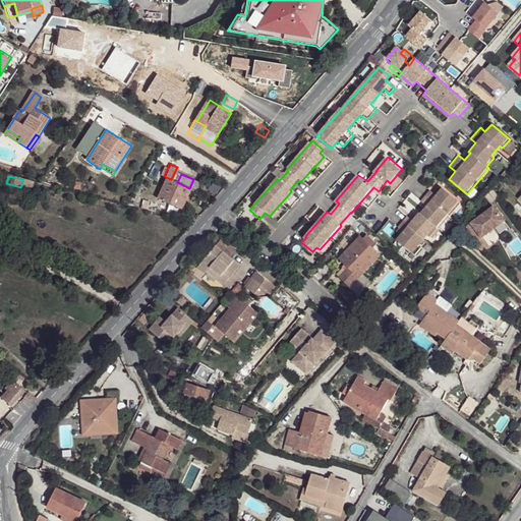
[(171,179),(166,177),(157,198),(180,209),(189,188),(177,182),(171,179)]
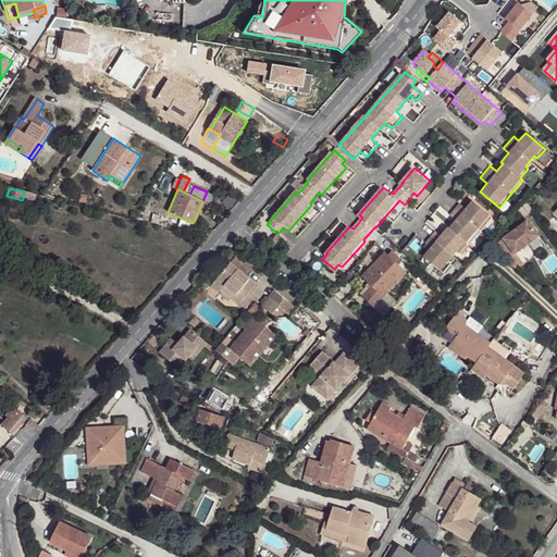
[(36,196),(24,192),(23,198),(35,201),(36,196)]
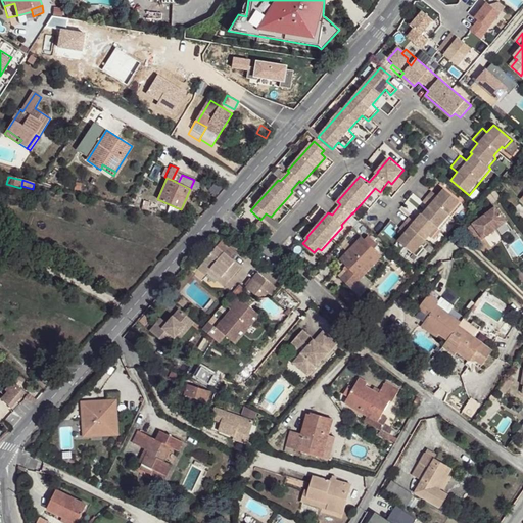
[(460,203),(442,189),(436,195),(431,190),(422,200),(428,205),(421,212),(420,212),(412,220),(407,216),(398,226),(403,230),(396,239),(414,254),(421,245),(419,244),(428,234),(430,236),(437,228),(439,230),(460,203)]
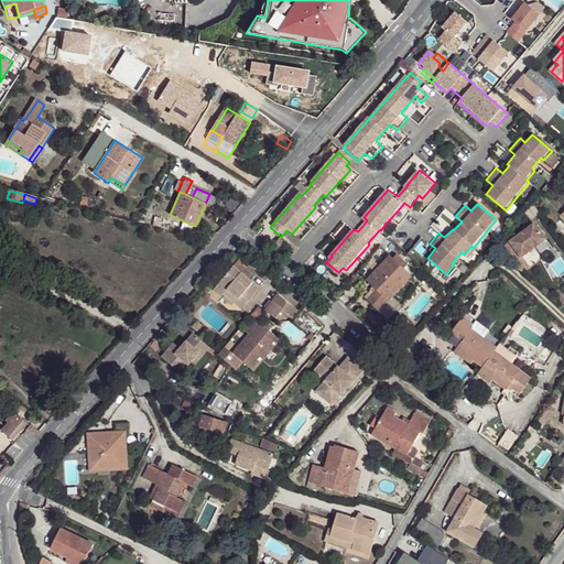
[(318,210),(315,207),(308,215),(312,218),(318,210)]
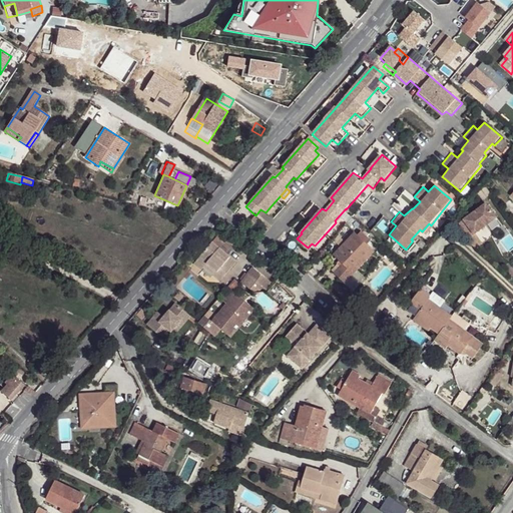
[(486,203),(464,219),(474,233),(496,217),(486,203)]
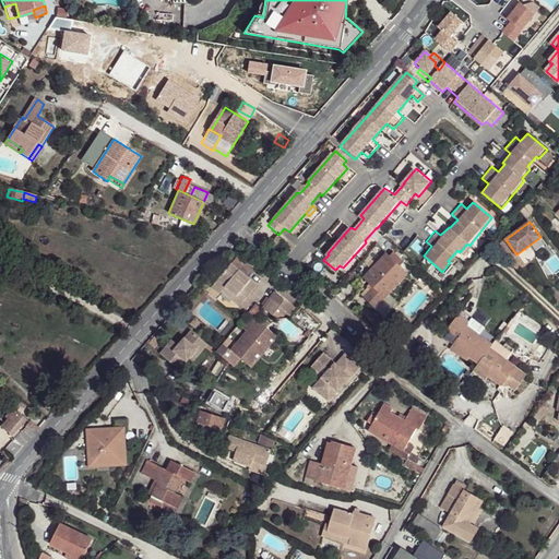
[(295,225),(289,232),(292,235),(298,228),(295,225)]
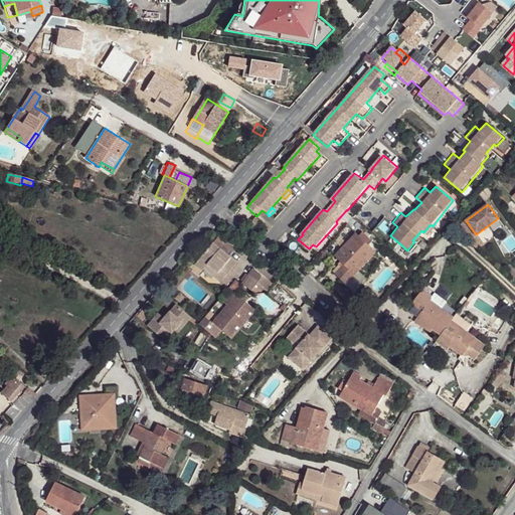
[(358,235),(337,256),(346,265),(337,275),(346,284),(375,253),(358,235)]
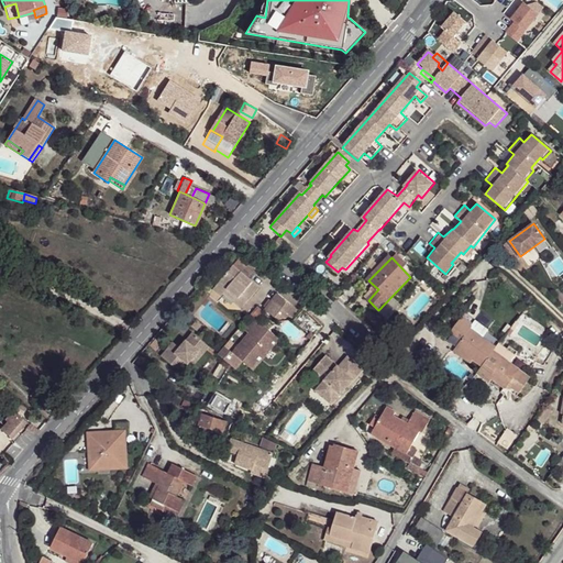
[(233,265),(214,288),(221,295),(223,293),(228,288),(236,296),(233,301),(241,308),(258,287),(233,265)]
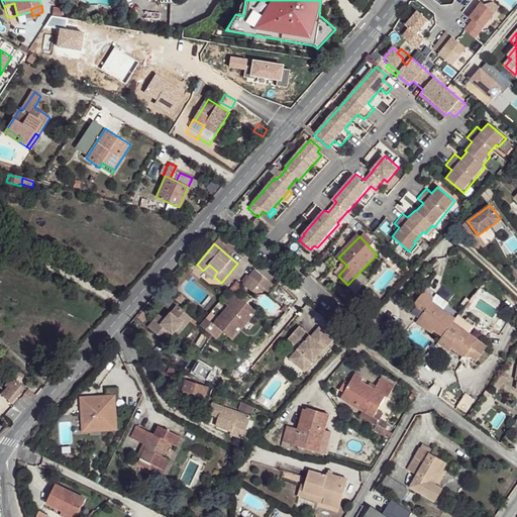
[(209,265),(205,269),(214,277),(217,272),(209,265)]
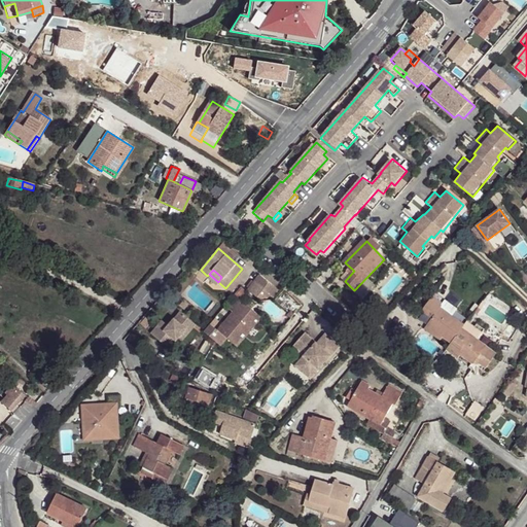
[(260,274),(255,281),(273,295),(279,288),(260,274)]
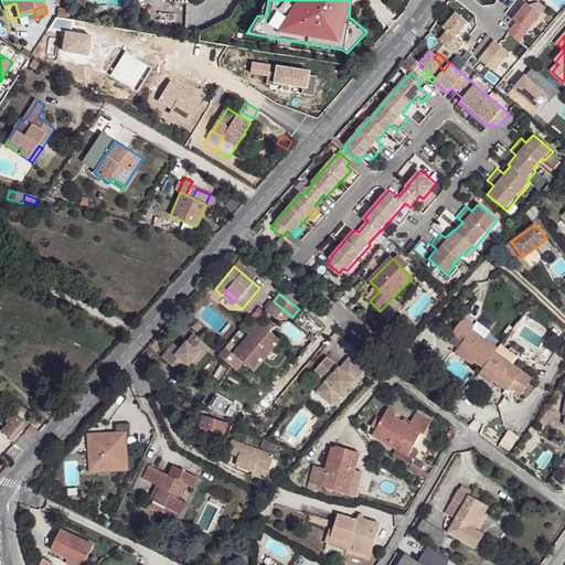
[(274,301),(265,310),(278,320),(292,317),(274,301)]
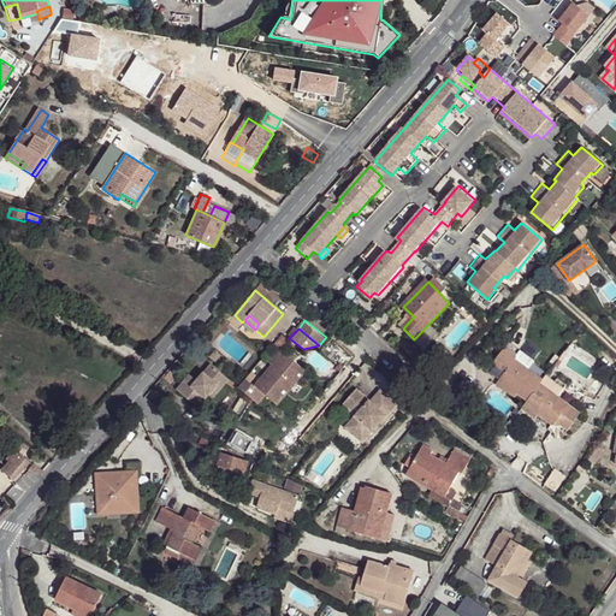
[(516,356),(504,347),(491,365),(502,374),(495,384),(513,398),(515,396),(525,402),(539,383),(540,379),(526,368),(514,359),(516,356)]
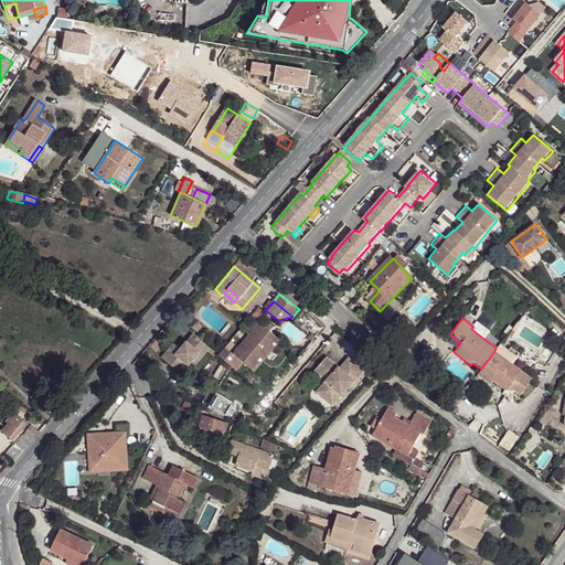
[(259,322),(234,354),(255,372),(280,340),(259,322)]
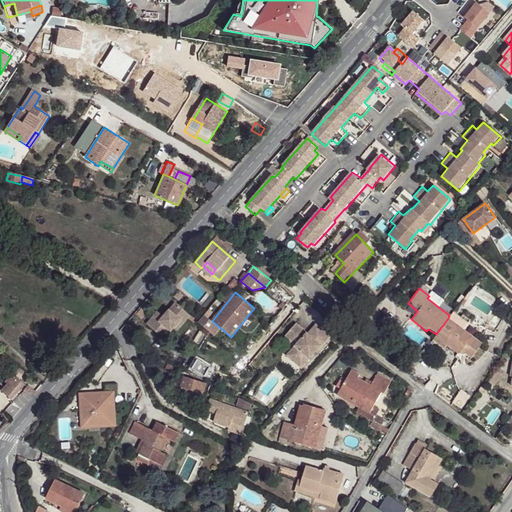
[(429,296),(427,298),(437,306),(442,301),(431,293),(429,296)]
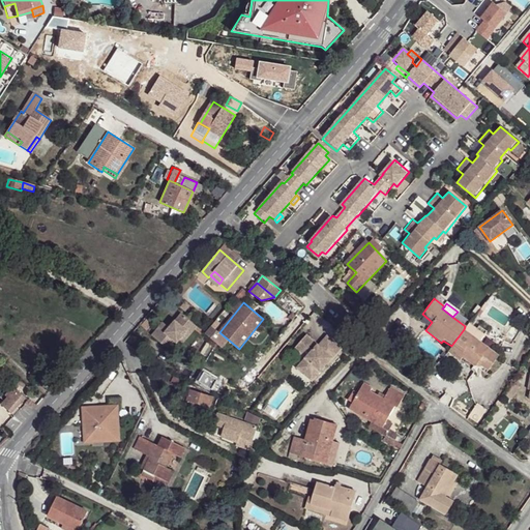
[(162,324),(149,336),(168,353),(178,342),(194,325),(181,315),(168,329),(162,324)]
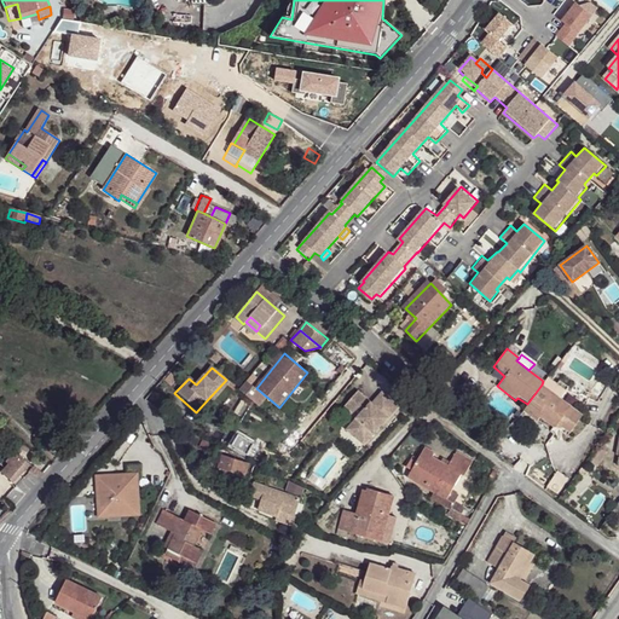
[(543,381),(542,385),(560,398),(565,391),(547,379),(543,381)]
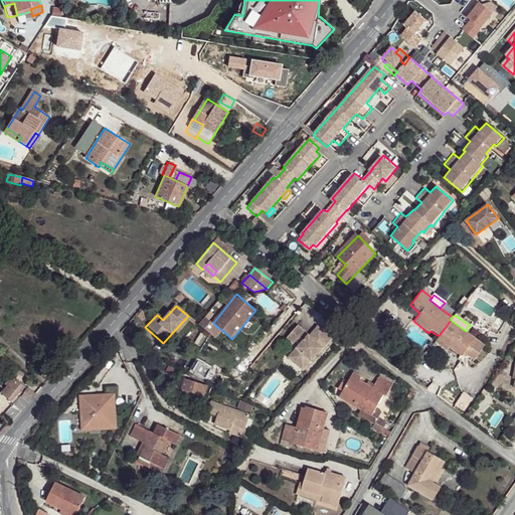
[(188,316),(173,332),(176,335),(190,319),(188,316)]
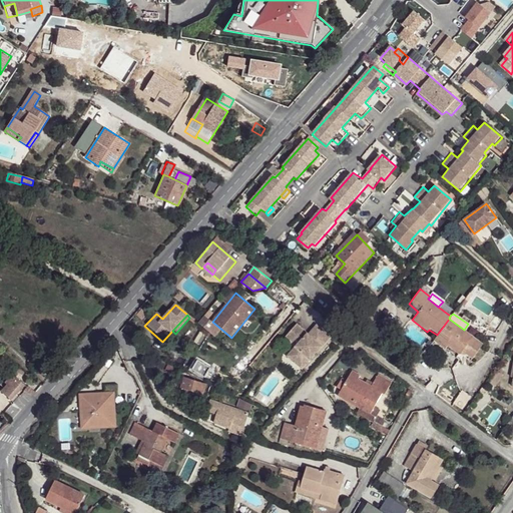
[(464,330),(449,319),(437,335),(432,341),(444,350),(446,346),(459,355),(465,347),(469,349),(466,354),(471,359),(482,344),(464,330)]
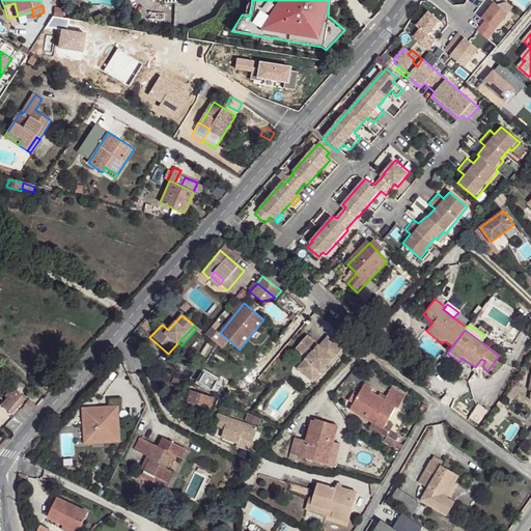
[(307,334),(295,347),(302,354),(306,350),(313,341),(307,334)]
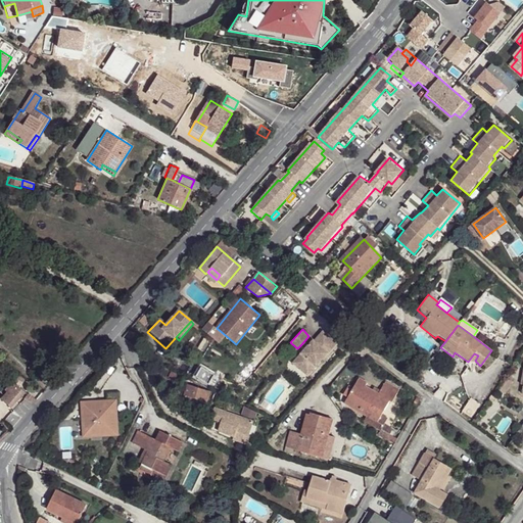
[(305,348),(301,353),(305,358),(297,367),(307,376),(335,344),(337,343),(334,341),(324,332),(314,341),(305,348)]
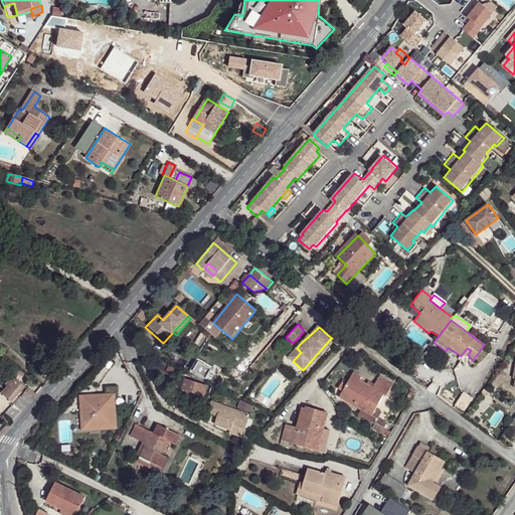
[(304,331),(297,339),(301,343),(309,336),(304,331)]
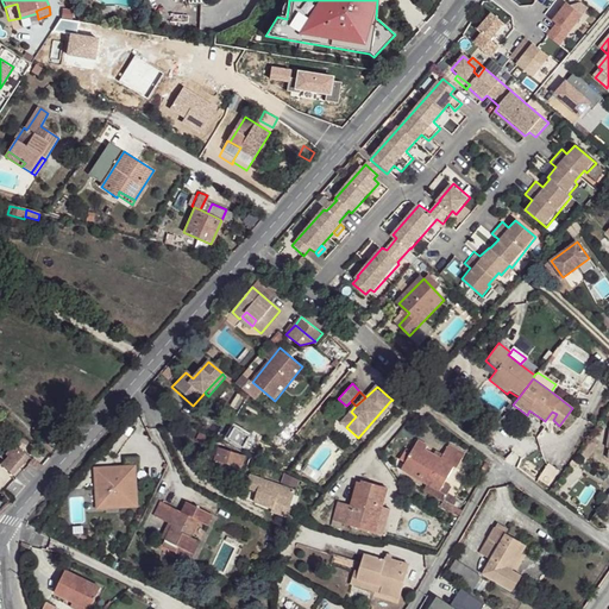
[(351,412),(340,422),(346,427),(356,416),(351,412)]
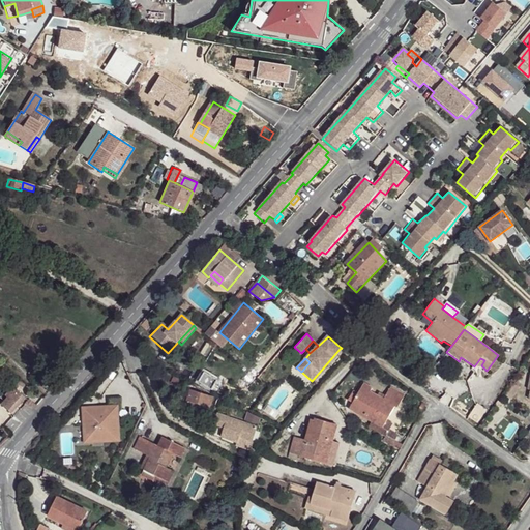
[(215,377),(203,372),(199,380),(213,389),(216,383),(213,381),(215,377)]
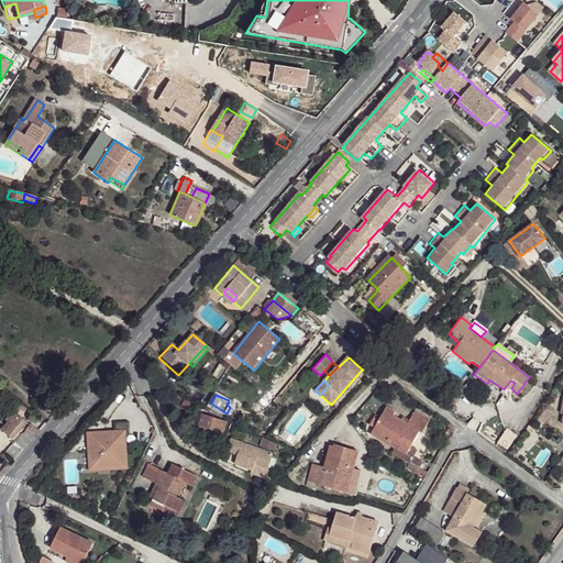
[(385,407),(370,433),(393,448),(397,441),(409,448),(419,431),(399,420),(393,416),(394,412),(385,407)]
